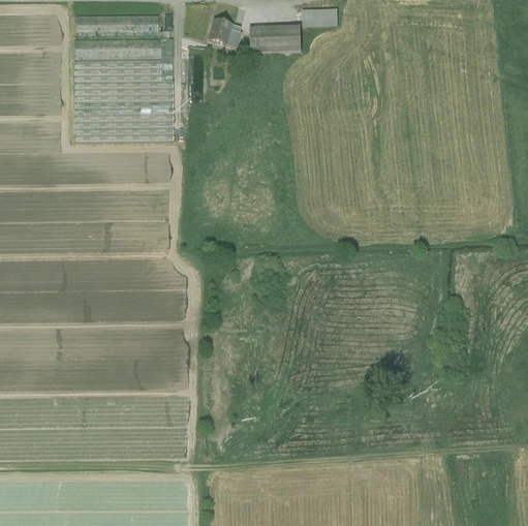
[(338,8),(303,9),(303,26),(338,26),(338,8)]
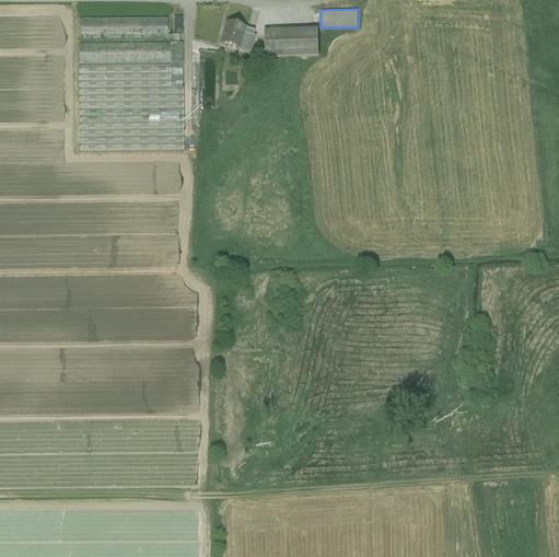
[(80,18),(80,38),(169,37),(169,16),(80,18)]
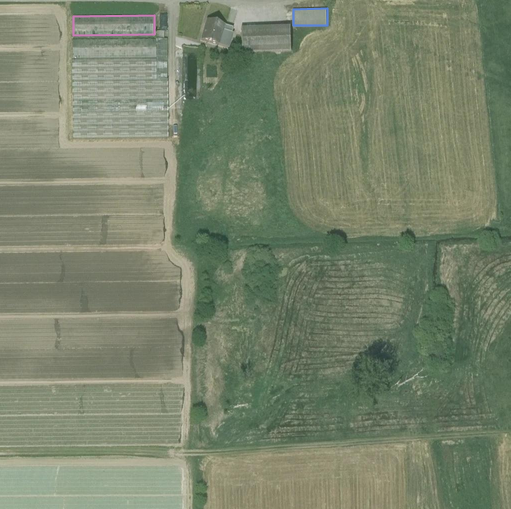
[(207,18),(201,38),(220,44),(224,29),(226,24),(207,18)]
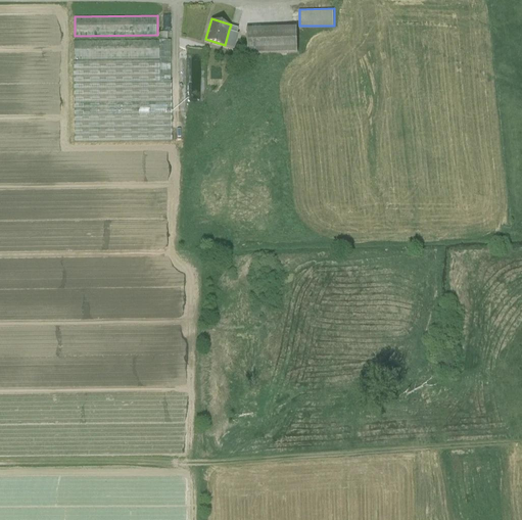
[(297,26),(246,28),(247,52),(298,51),(297,26)]
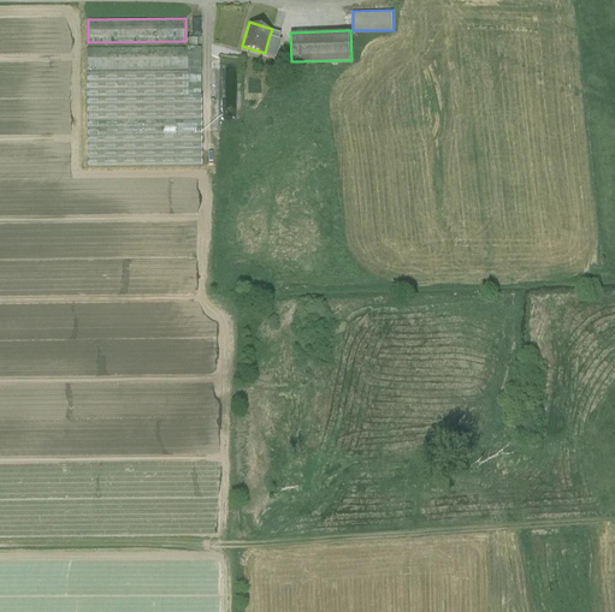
[(197,35),(188,35),(188,45),(197,45),(197,35)]
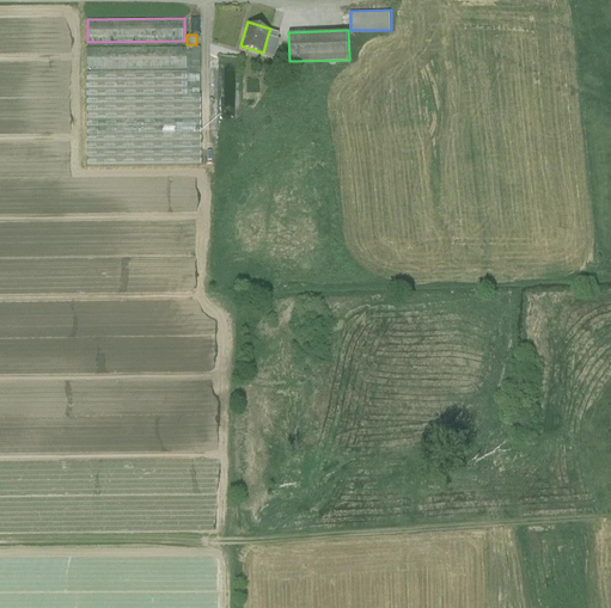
[(268,35),(263,53),(274,55),(280,38),(277,37),(268,35)]
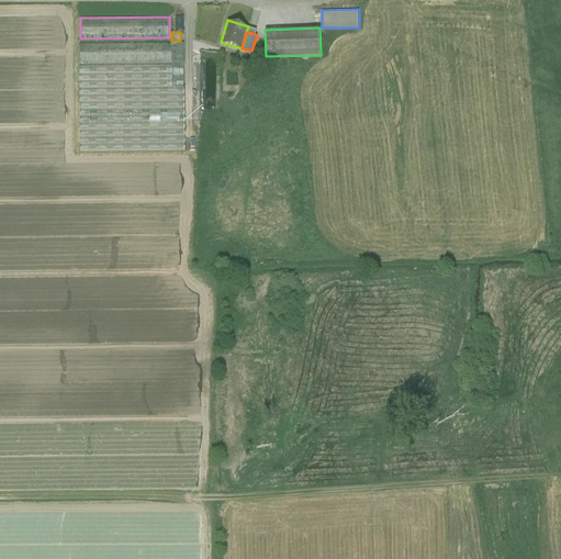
[(79,42),(80,151),(184,149),(184,41),(180,41),(171,41),(79,42)]
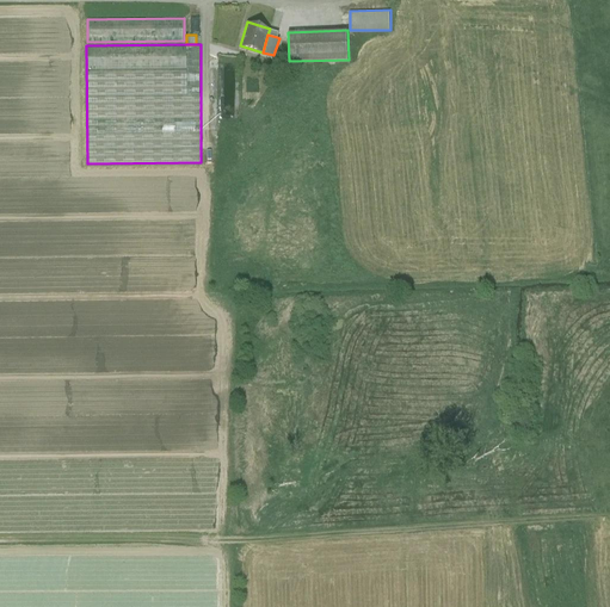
All buildings are outlined.
